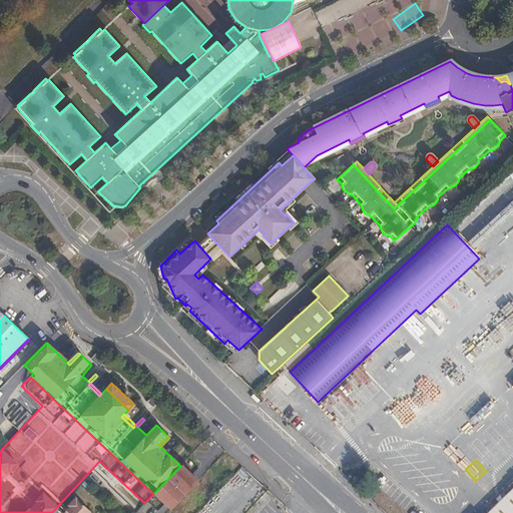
[(512,512),(512,487),(486,512),(512,512)]
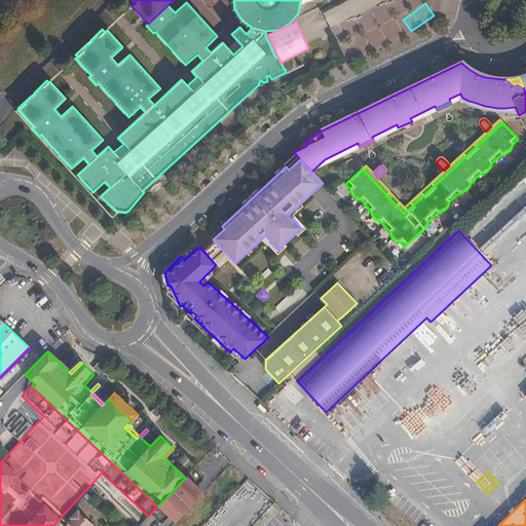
[(68,524),(66,525),(90,525),(92,524),(77,510),(67,522),(68,524)]
